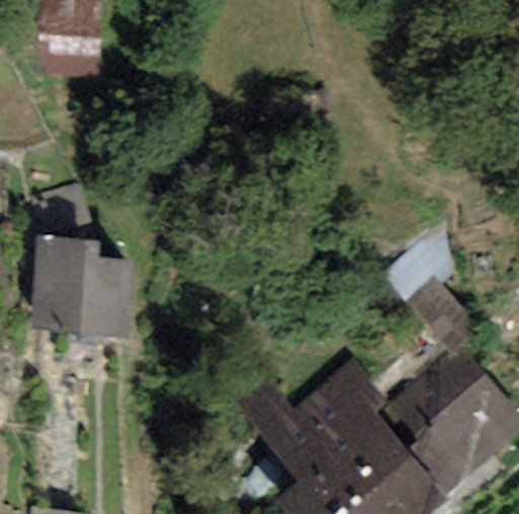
[(97,0),(82,0),(40,0),(41,74),(98,74),(97,0)]
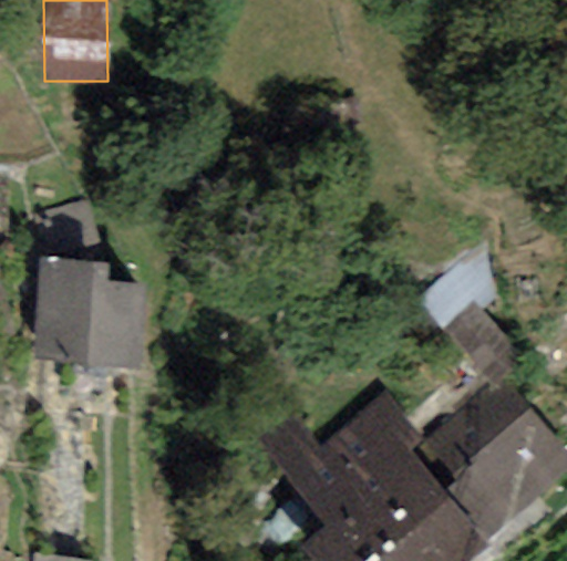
[(481,251),(436,274),(484,364),(527,342),(481,251)]
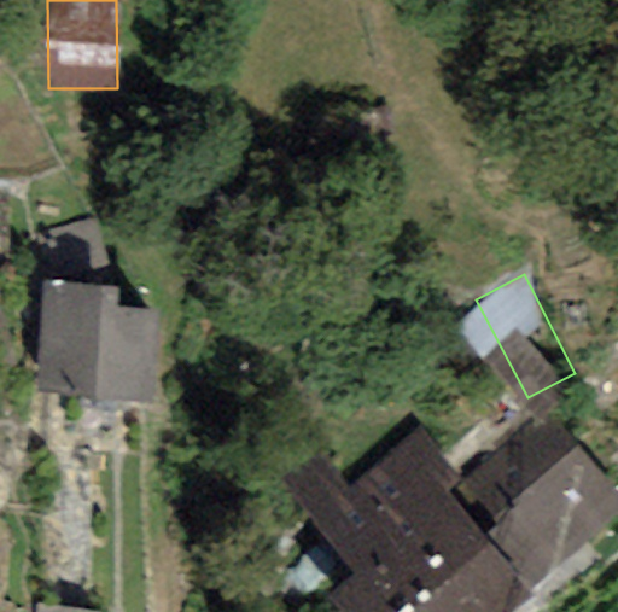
[(118,287),(45,280),(34,391),(146,401),(155,308),(117,304),(118,287)]
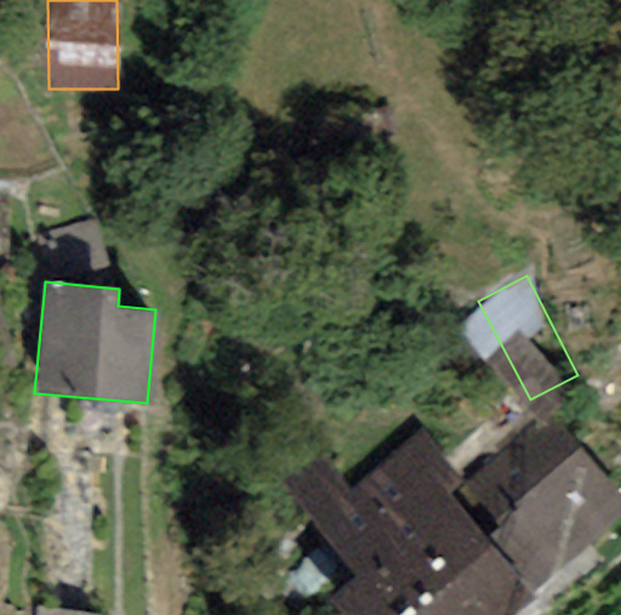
[(313,451),(279,480),(363,575),(341,593),(359,614),(516,614),(620,524),(620,482),(551,402),(462,478),(423,433),(352,495),(313,451)]
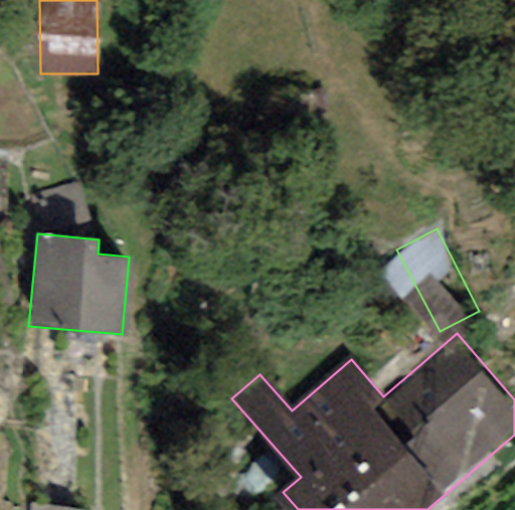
All buildings are outlined.
